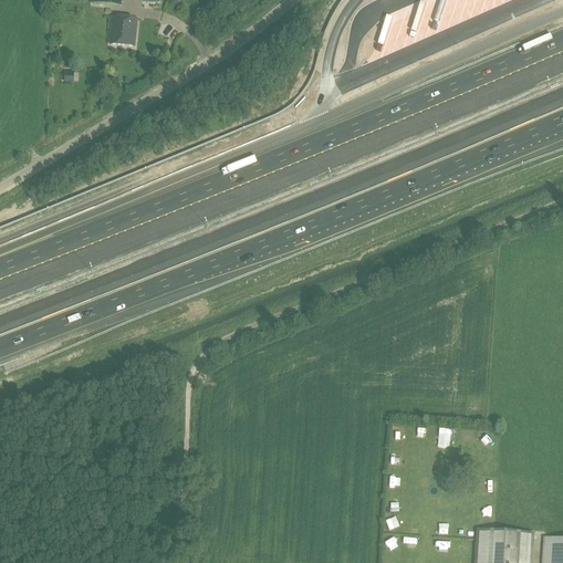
[(365,11),(374,0),(365,0),(360,7),(365,11)]
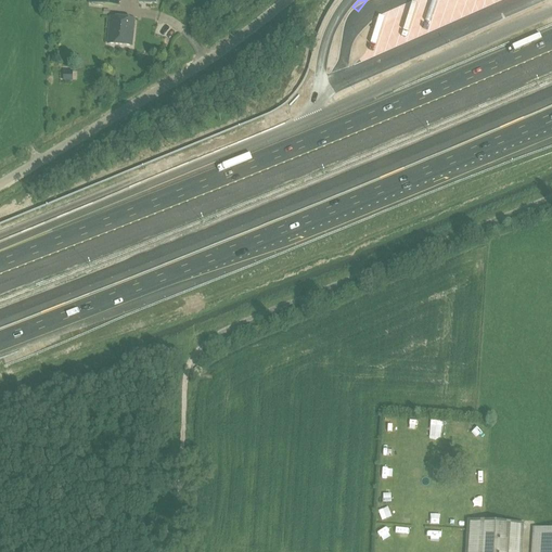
[(129,43),(132,16),(107,14),(104,41),(129,43)]
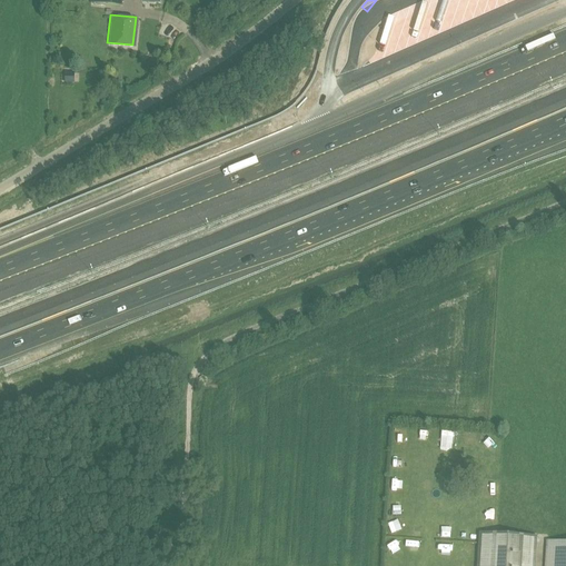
[(397,439),(407,437),(405,426),(395,428),(397,439)]
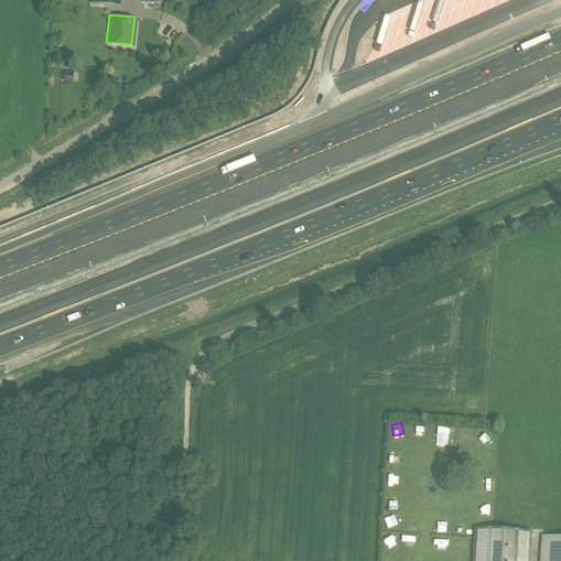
[(449,423),(437,423),(437,434),(449,434),(449,423)]
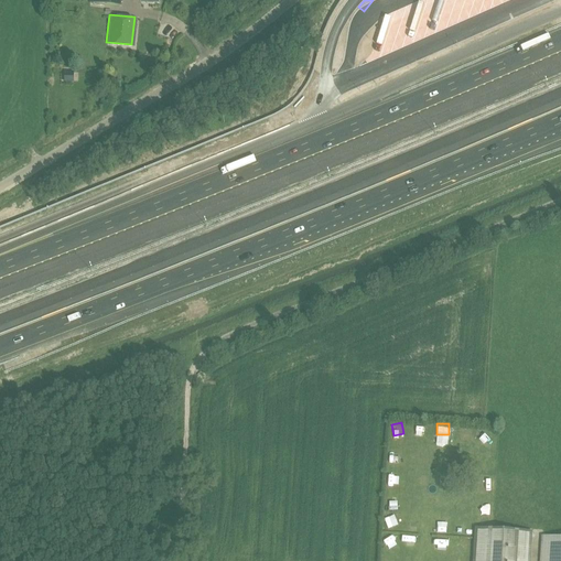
[(464,423),(463,434),(472,435),(473,424),(464,423)]
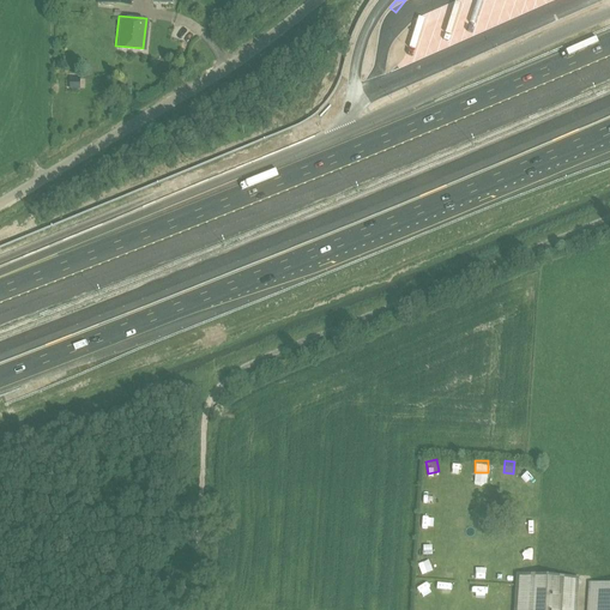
[(527,467),(521,477),(532,483),(538,473),(527,467)]
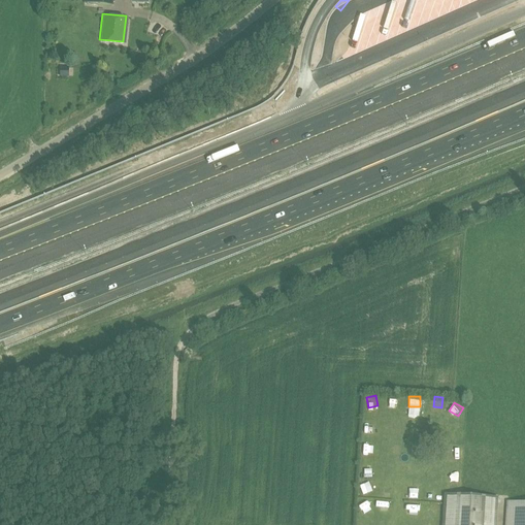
[(458,452),(447,451),(446,478),(458,478),(458,452)]
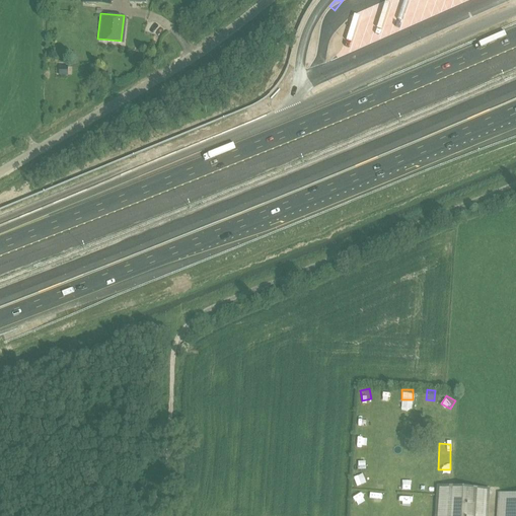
[(422,490),(431,490),(430,480),(422,481),(422,490)]
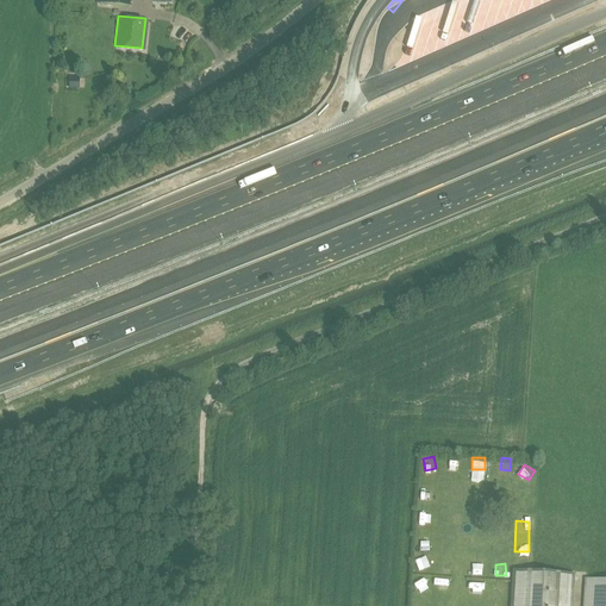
[(510,567),(507,605),(568,605),(572,570),(510,567)]
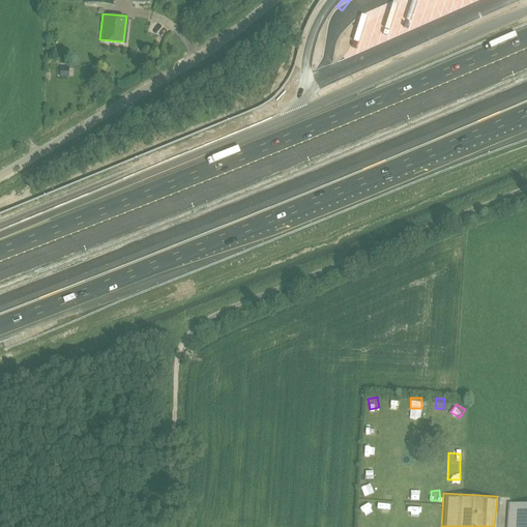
[(359,505),(363,517),(375,513),(371,501),(359,505)]
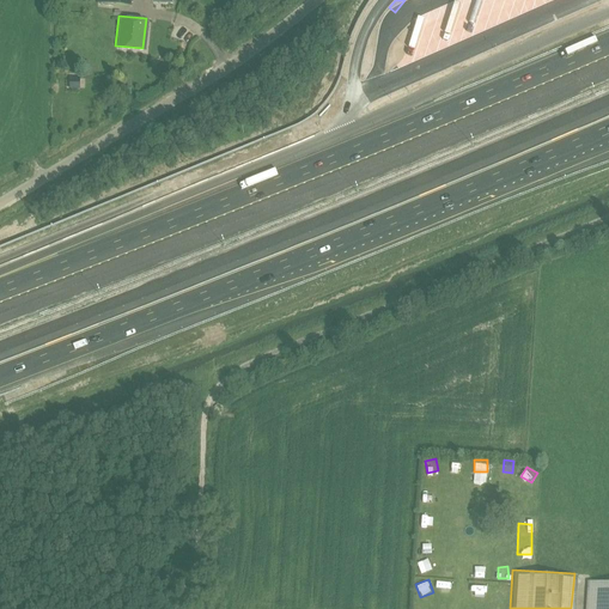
[(440,594),(455,592),(454,580),(440,582),(440,594)]
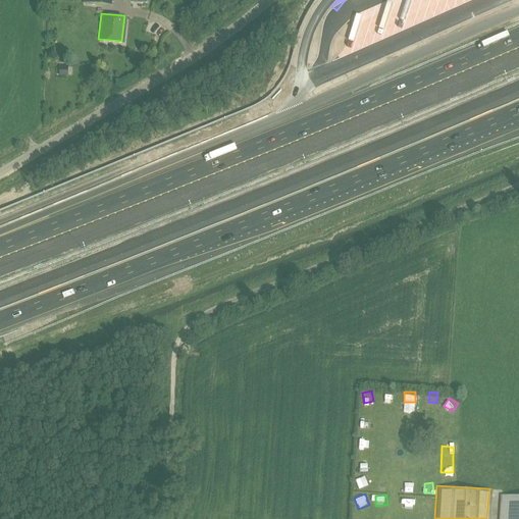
[(518,518),(518,496),(498,496),(496,518),(518,518)]
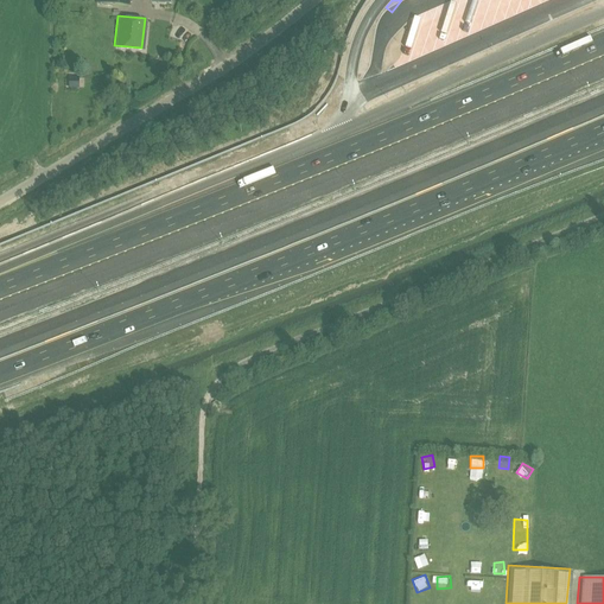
[(468,591),(478,593),(481,582),(470,579),(468,591)]
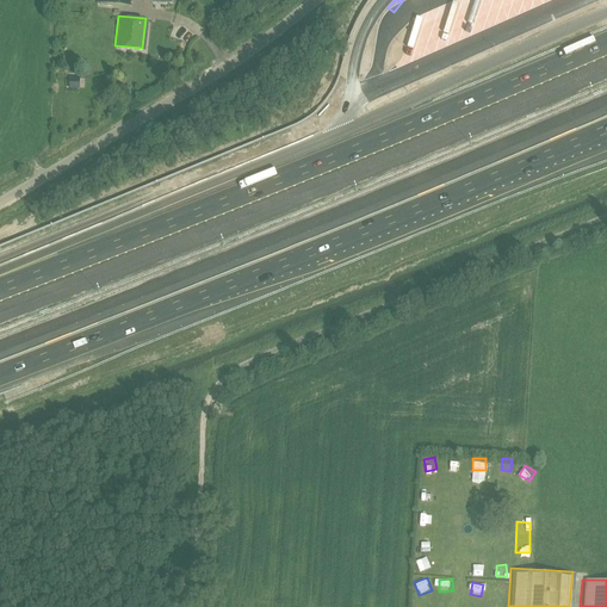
[(493,592),(505,592),(505,582),(493,583),(493,592)]
